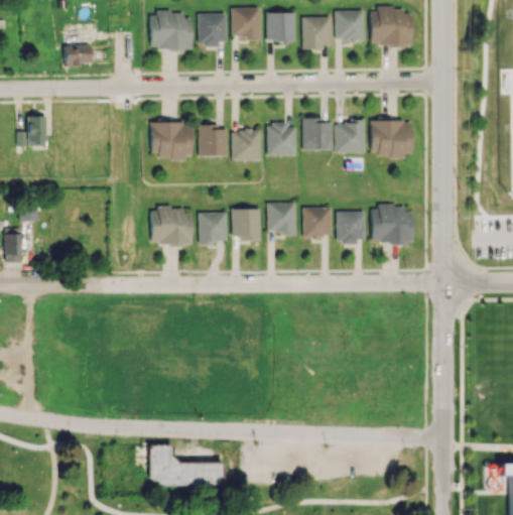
[(232,38),(260,38),(260,7),(232,8),(232,38)]
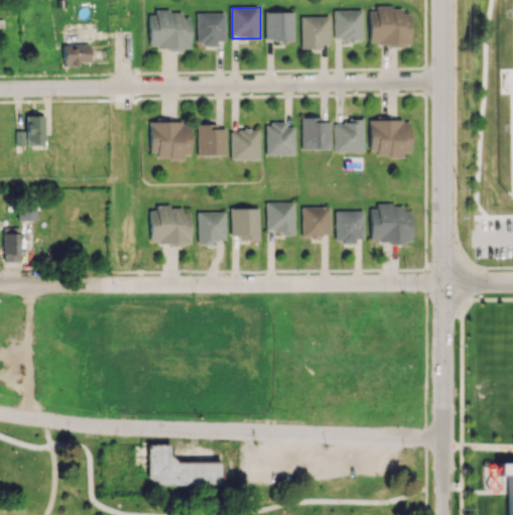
[(411,14),(404,14),(404,8),(371,8),(371,45),(412,44),(411,14)]
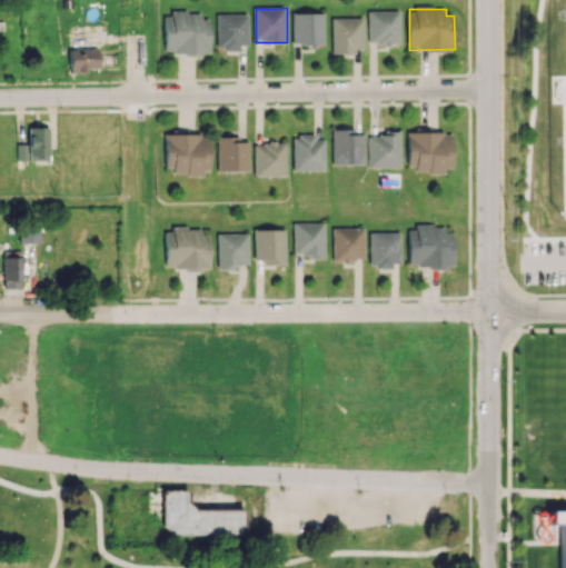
[(370,45),(401,45),(401,12),(370,11),(370,45)]
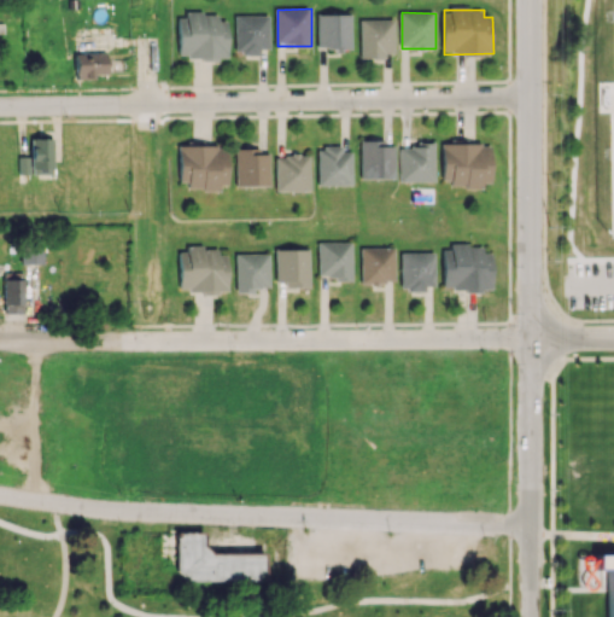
[(354,15),(320,15),(320,48),(354,47),(354,15)]
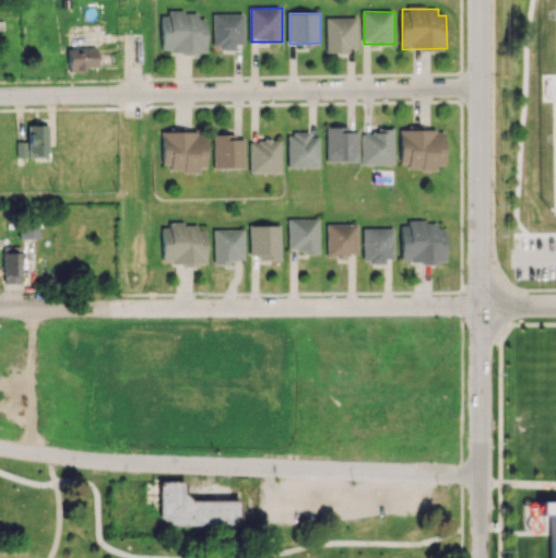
[(164,15),(164,54),(208,52),(208,14),(164,15)]
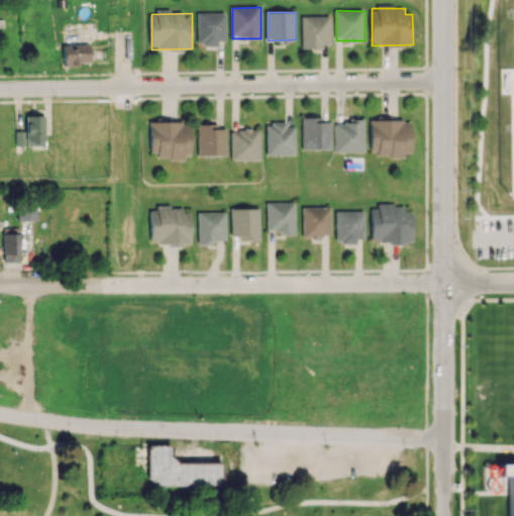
[(226,13),(199,14),(199,45),(219,45),(219,40),(227,40),(226,13)]
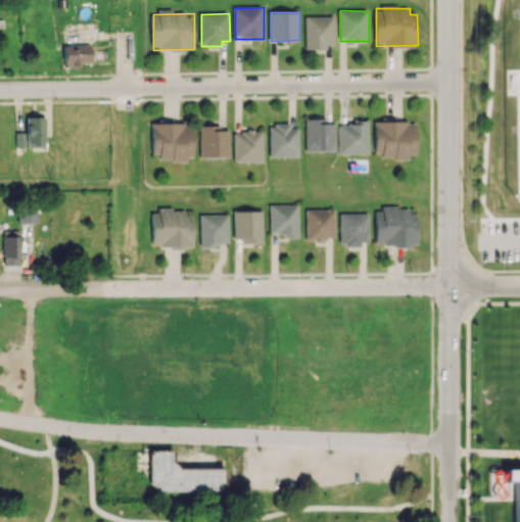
[(335,17),(308,17),(308,48),(335,49),(335,17)]
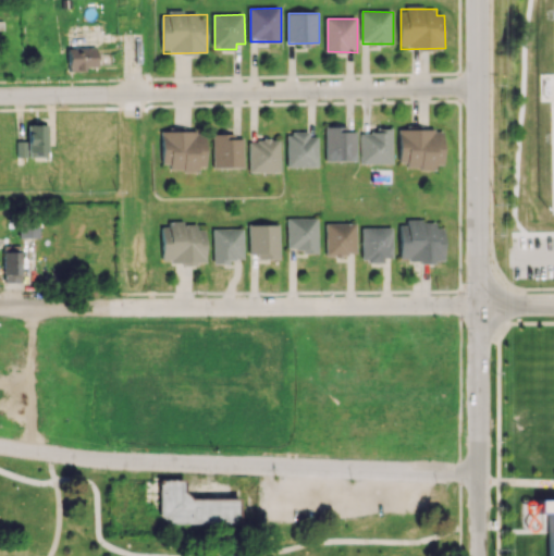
[(97,48),(70,48),(70,73),(88,72),(87,68),(98,68),(97,48)]
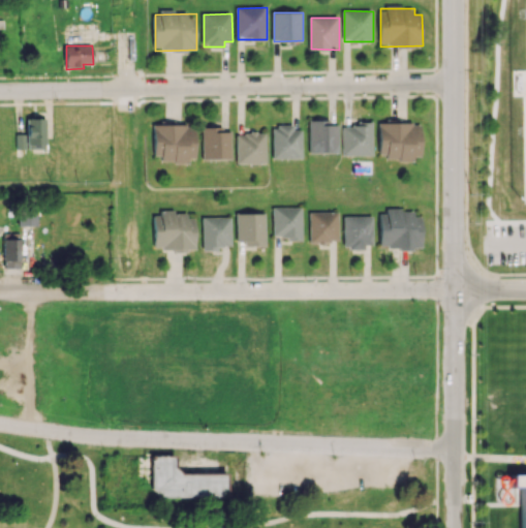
[(47,119),(28,119),(29,134),(18,135),(19,150),(47,150),(47,119)]
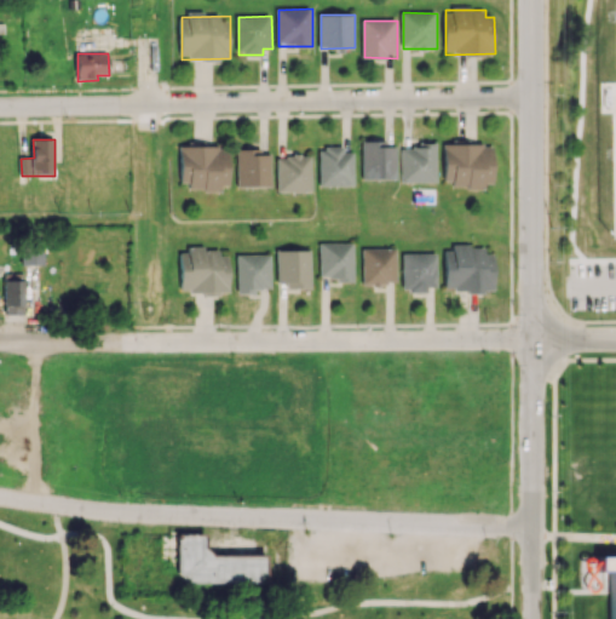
[(364,179),(397,179),(398,148),(389,148),(389,142),(364,142),(364,179)]
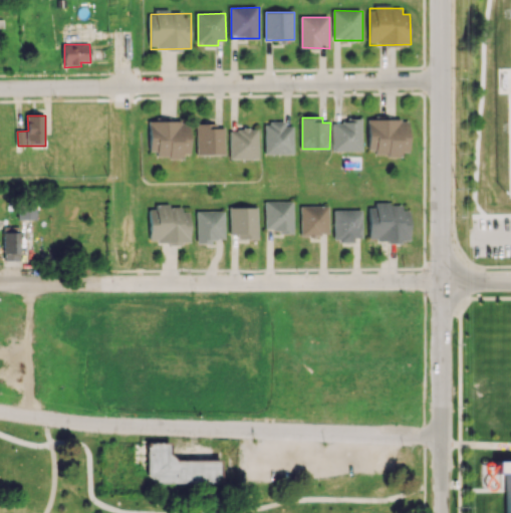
[(370,120),(370,155),(411,155),(411,120),(370,120)]
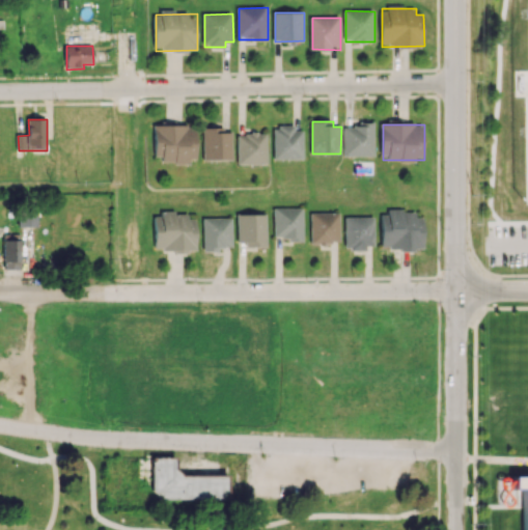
[(156,162),(197,161),(197,126),(156,126),(156,162)]
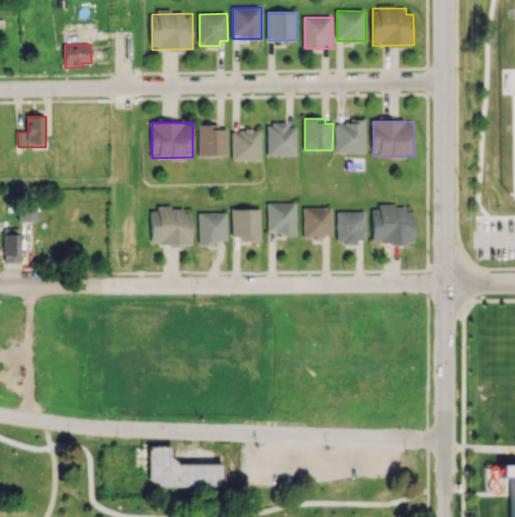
[(366,153),(366,122),(337,122),(337,153),(366,153)]
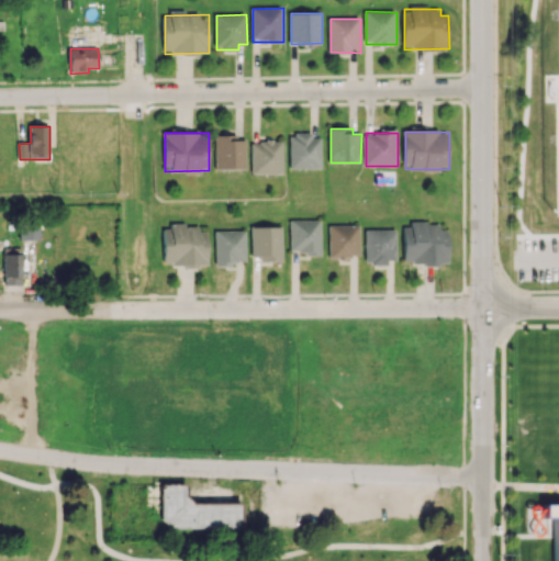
[(323,169),(323,135),(292,135),(292,169),(323,169)]
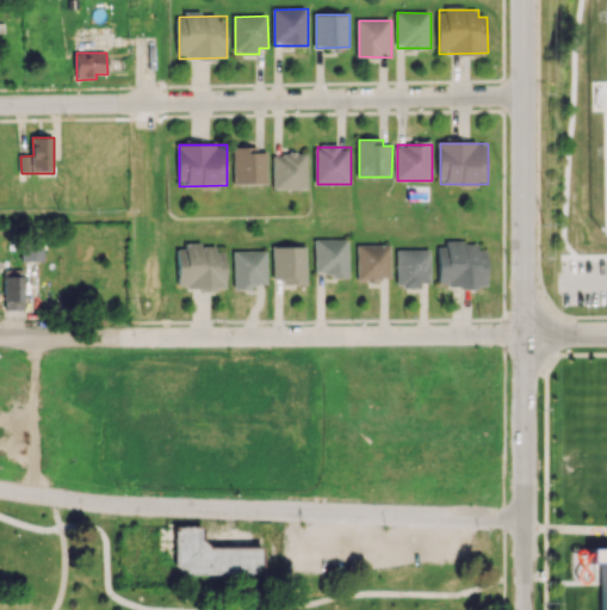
[(235,185),(268,185),(268,153),(260,153),(260,148),(235,148),(235,185)]
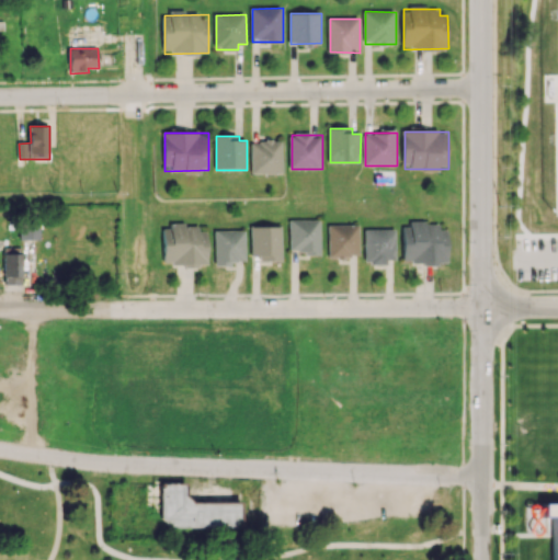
[(283,174),(283,141),(253,141),(252,174),(283,174)]
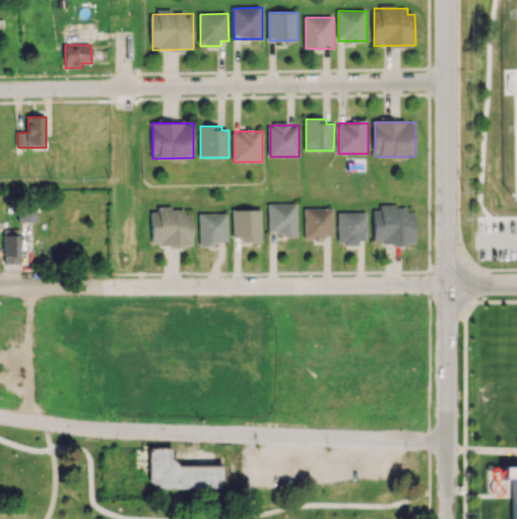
[(270,204),(270,235),(298,235),(299,204),(270,204)]
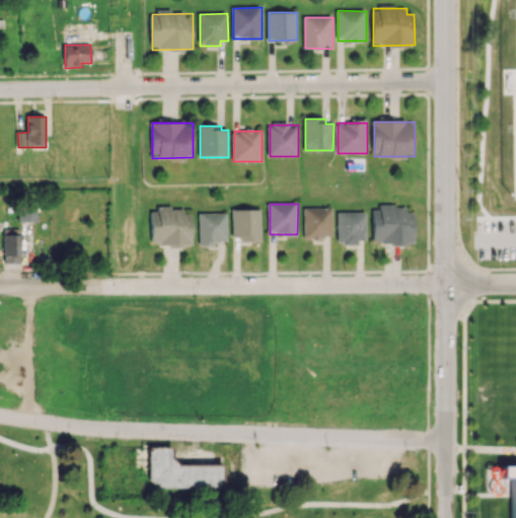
[(39,223),(40,205),(20,205),(20,222),(39,223)]
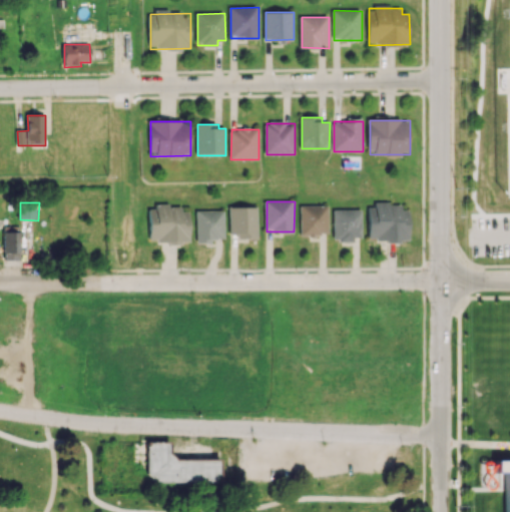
[(370,241),(411,240),(410,205),(370,206),(370,241)]
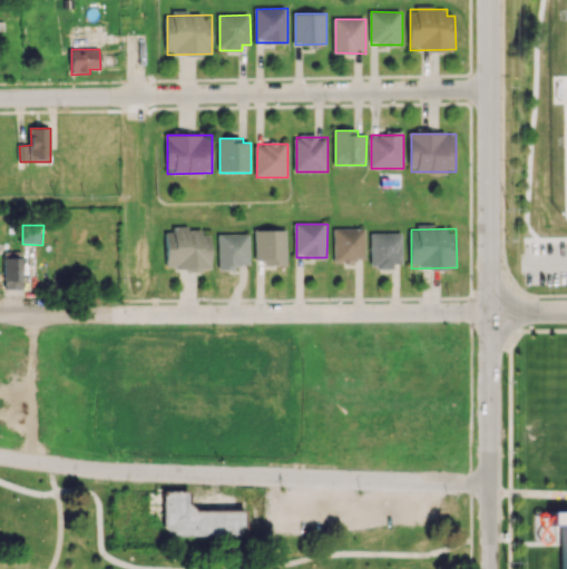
[(167,233),(168,270),(213,268),(212,229),(176,231),(176,233),(167,233)]
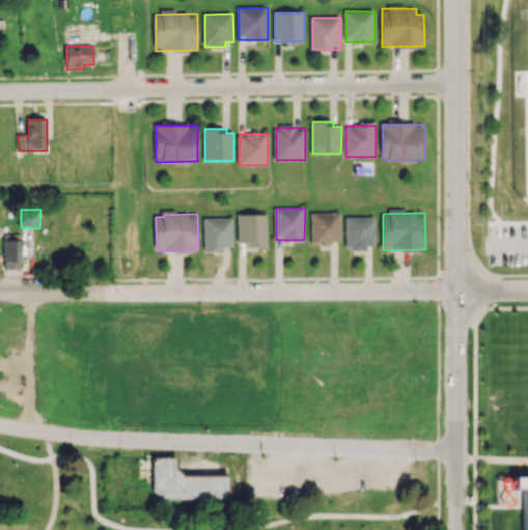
[(340,214),(312,214),(312,244),(340,244),(340,214)]
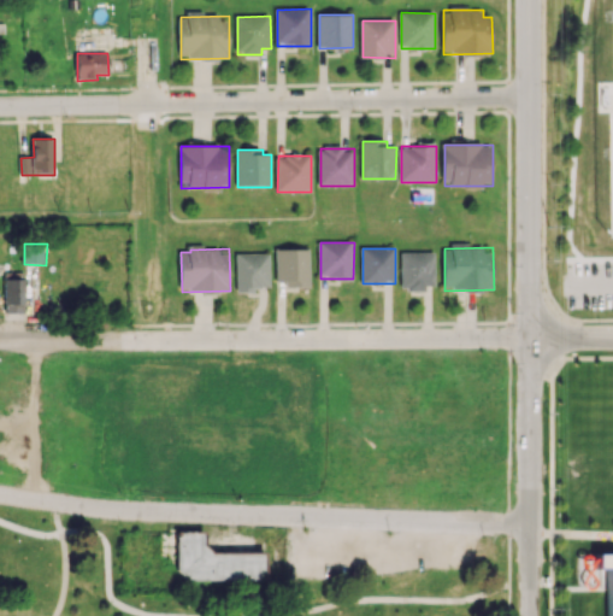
[(278,281),(288,281),(288,288),(312,287),(311,250),(278,250),(278,281)]
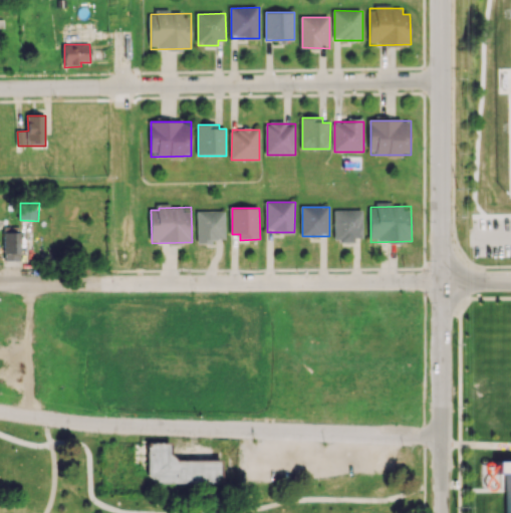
[(363,211),(335,211),(336,242),(356,242),(356,238),(363,238),(363,211)]
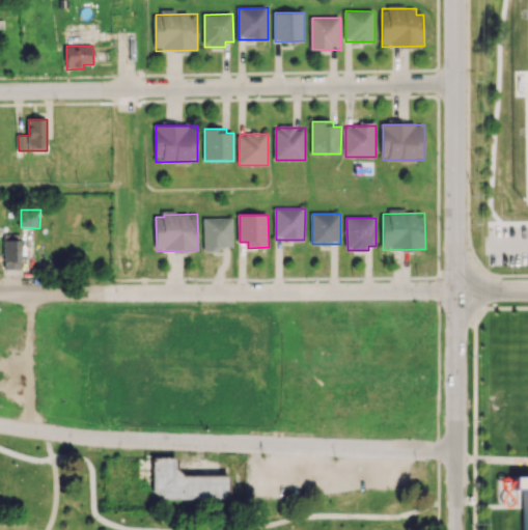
[(205,252),(221,252),(221,248),(233,248),(234,219),(205,219),(205,252)]
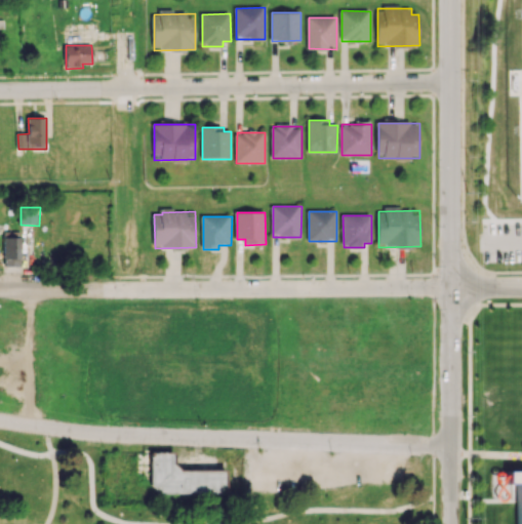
[(23,238),(6,238),(5,267),(23,267),(23,238)]
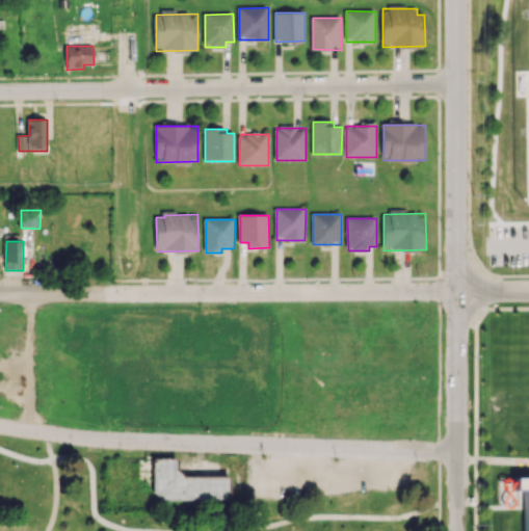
[(528,306),(494,306),(475,332),(472,530),(528,530),(528,306)]
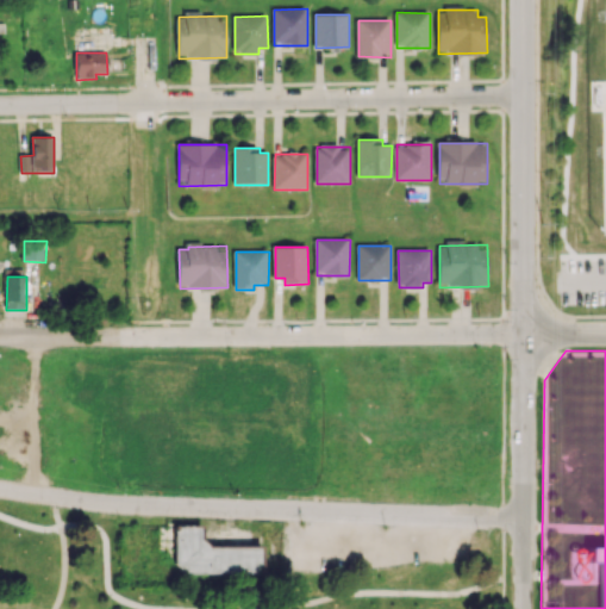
[(176,573),(261,575),(262,547),(200,546),(200,526),(176,526),(176,573)]
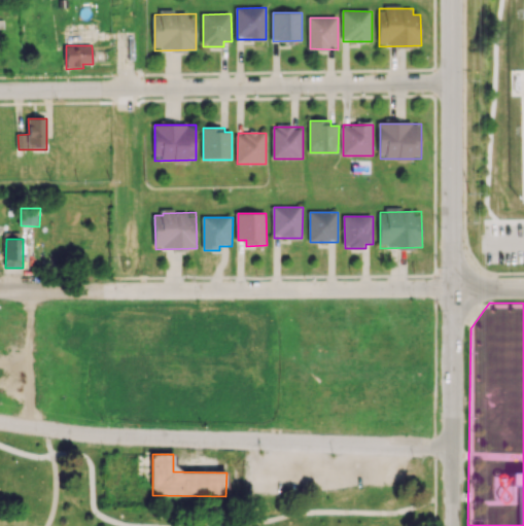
All buildings are outlined.
